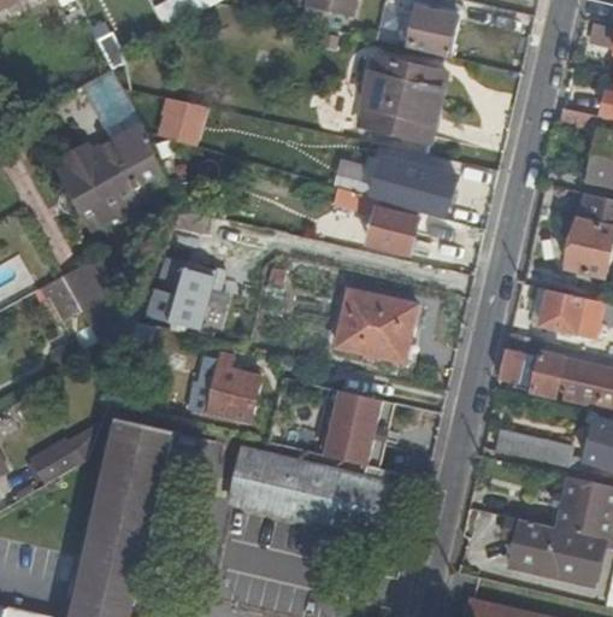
[(0,10),(18,0),(0,0),(0,10)]
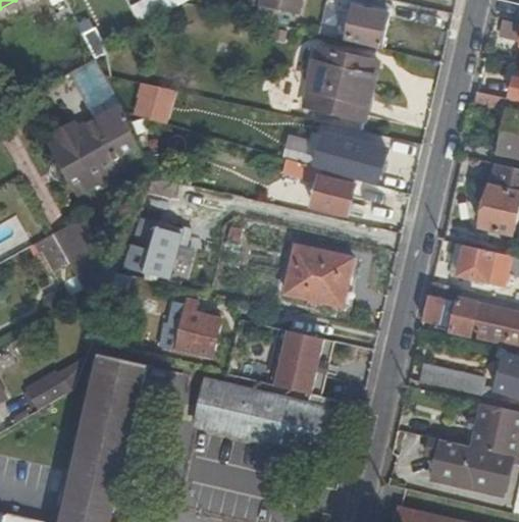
[(137,0),(130,4),(140,22),(180,0),(137,0)]
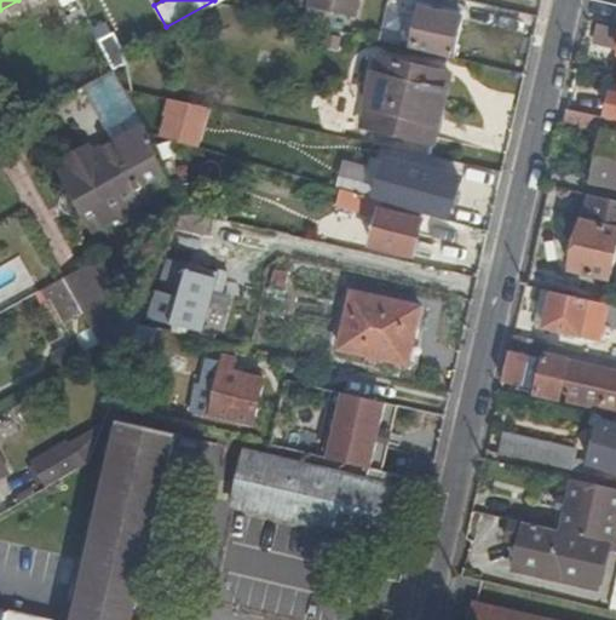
[(346,16),(349,0),(305,0),(305,6),(346,16)]
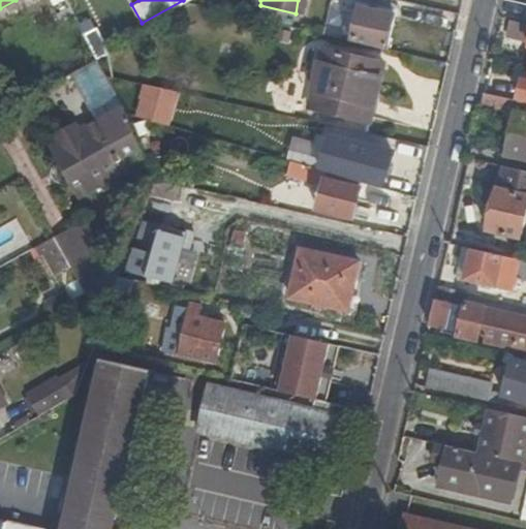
[(385,48),(393,17),(358,8),(350,38),(385,48)]
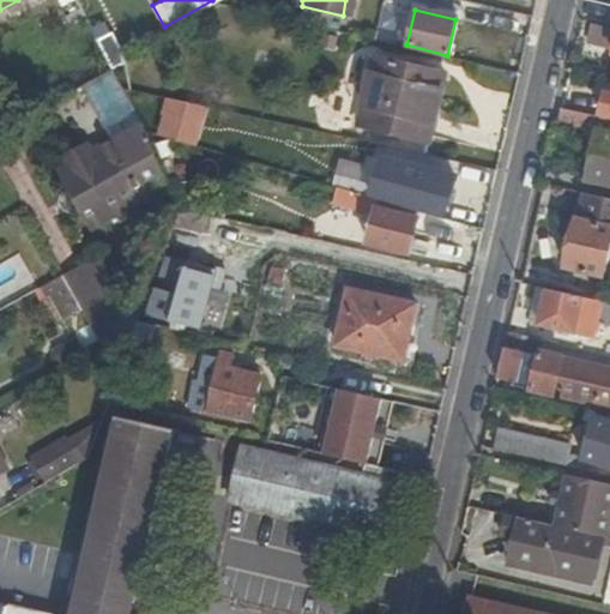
[(427,143),(444,76),(372,59),(356,126),(427,143)]
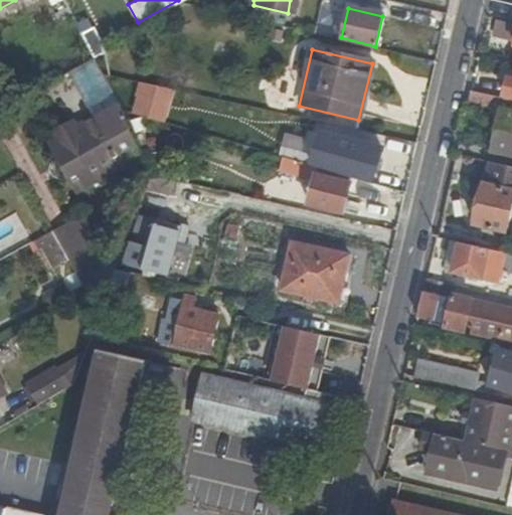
[(117,104),(103,76),(94,57),(68,71),(92,118),(117,104)]
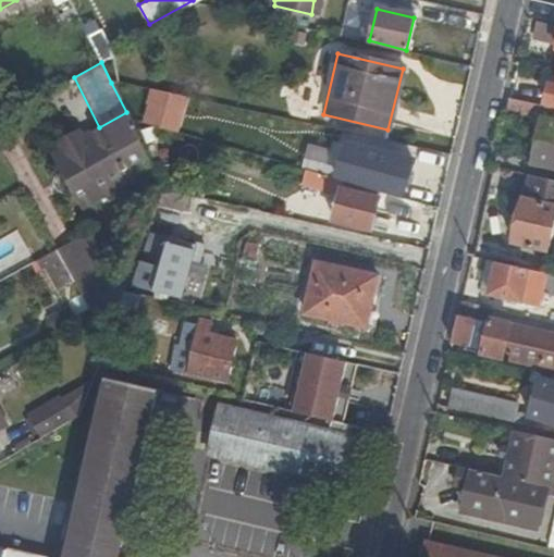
[(553,107),(553,84),(548,83),(542,104),(553,107)]
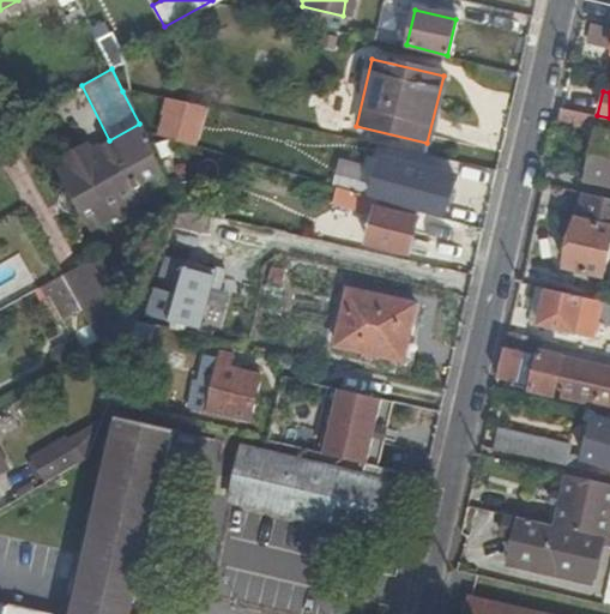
[(609,120),(557,108),(555,124),(595,132),(583,180),(609,186),(609,120)]
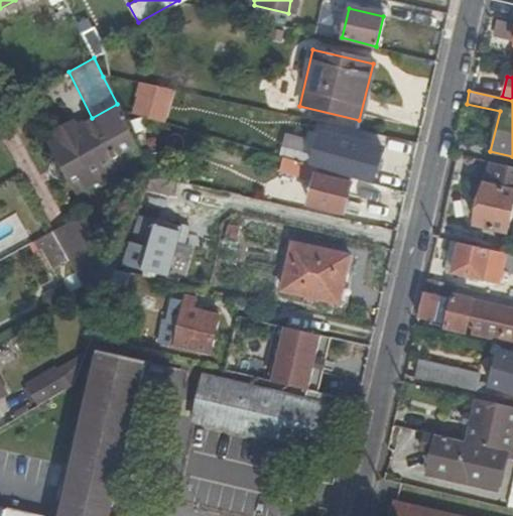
[(117,104),(92,118),(73,128),(52,139),(47,142),(55,159),(65,175),(75,192),(121,166),(111,149),(132,138),(121,111),(117,104)]
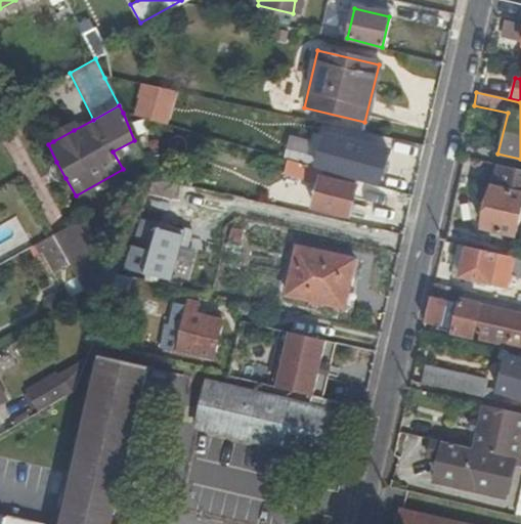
[(53,141),(74,130),(71,125),(50,135),(53,141)]
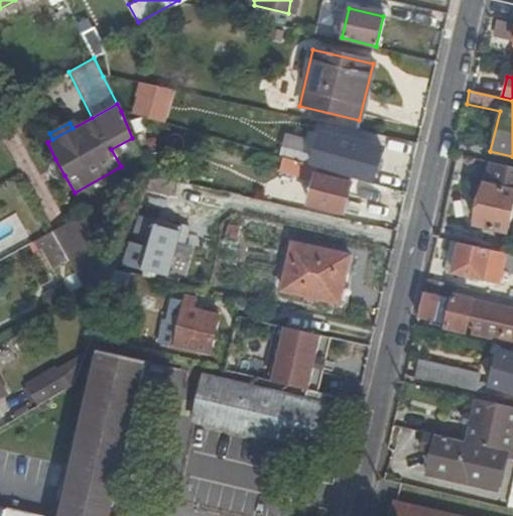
[(384,181),(386,173),(392,146),(361,139),(352,173),(384,181)]
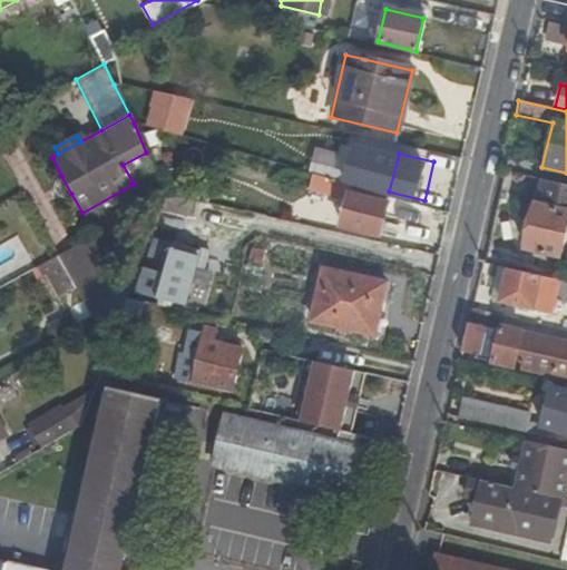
[(378,236),(387,204),(349,193),(351,184),(320,175),(316,187),(348,196),(340,225),(378,236)]
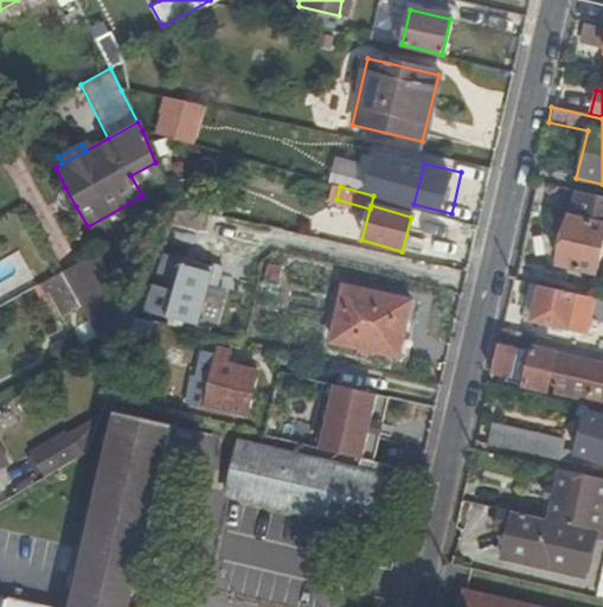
[(69,211),(76,206),(65,187),(57,191),(55,199),(61,208),(69,211)]
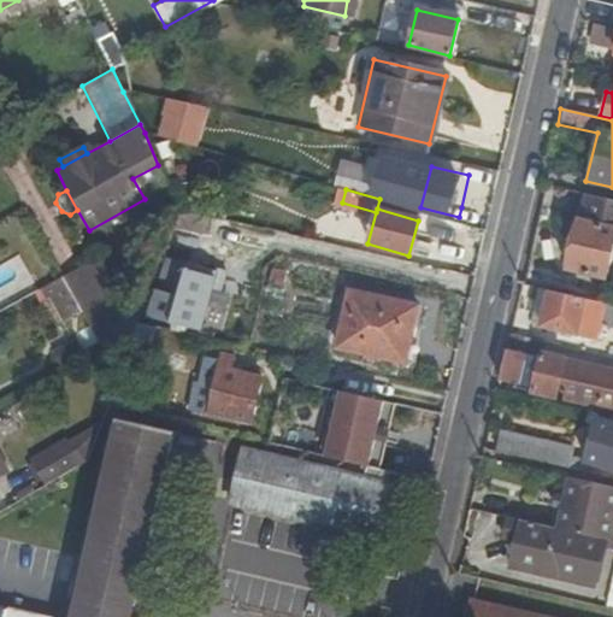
[(612,200),(585,194),(579,219),(576,218),(565,270),(603,280),(612,238),(612,200)]
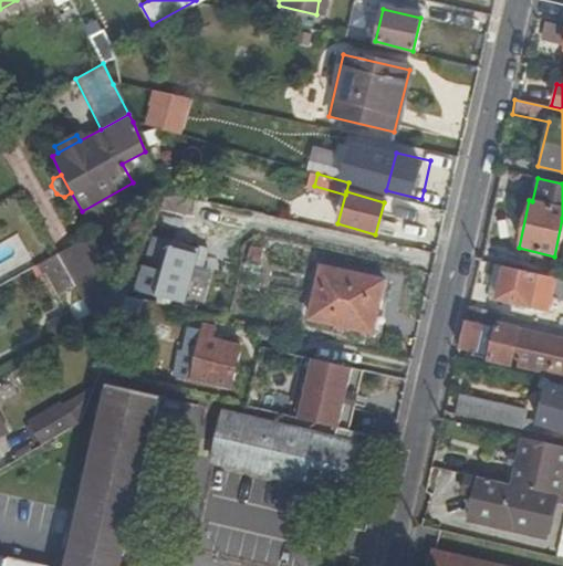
[(384,202),(385,194),(348,182),(346,191),(384,202)]
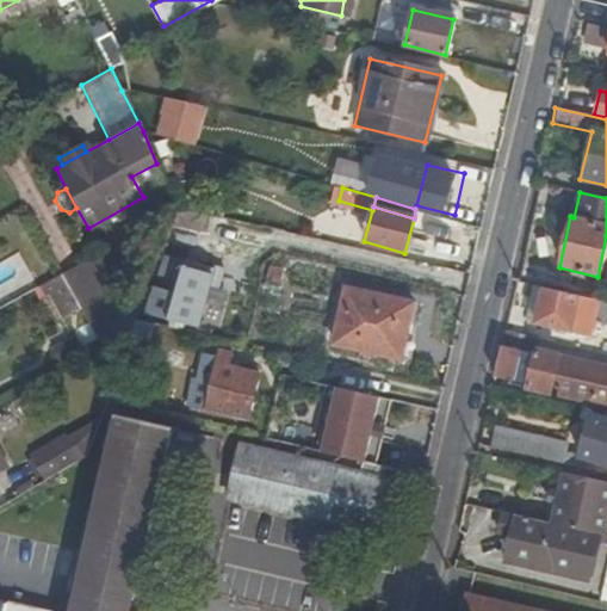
[(478,227),(482,213),(457,205),(454,215),(416,205),(415,209),(478,227)]
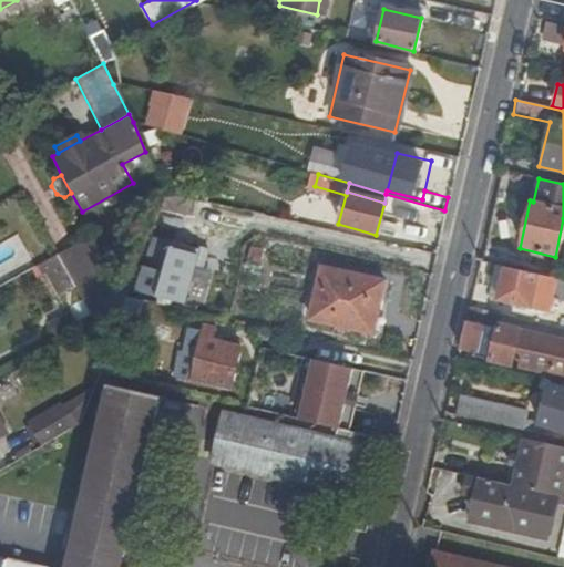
[(193,215),(196,200),(163,193),(156,207),(193,215)]
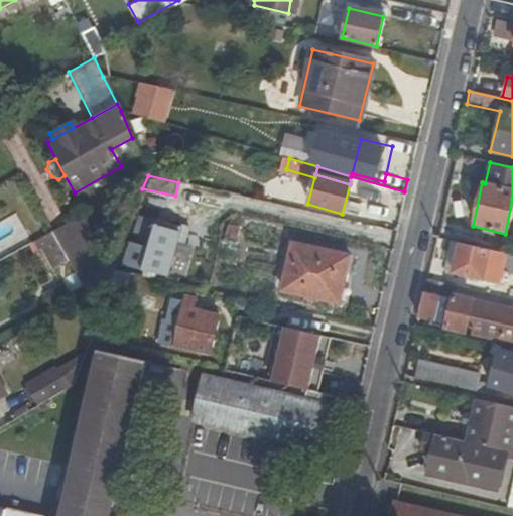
[(175,196),(142,188),(137,203),(172,211),(175,196)]
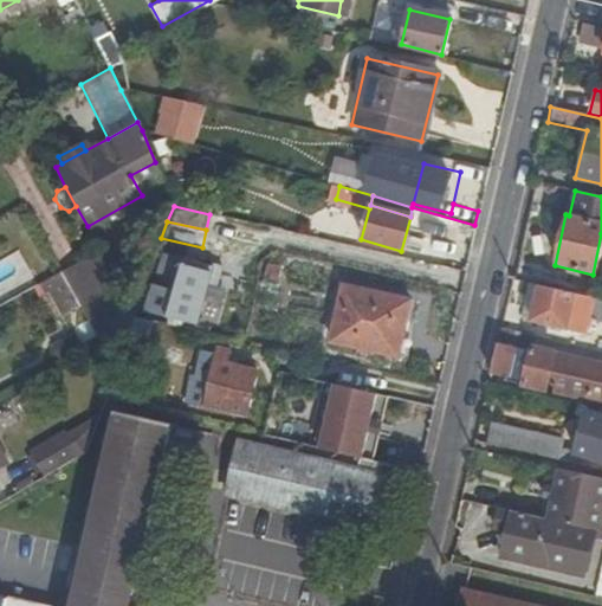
[(183,257),(182,262),(166,258),(161,276),(153,274),(149,283),(153,284),(143,310),(195,322),(206,284),(213,285),(219,264),(211,263),(209,266),(188,260),(188,258),(183,257)]
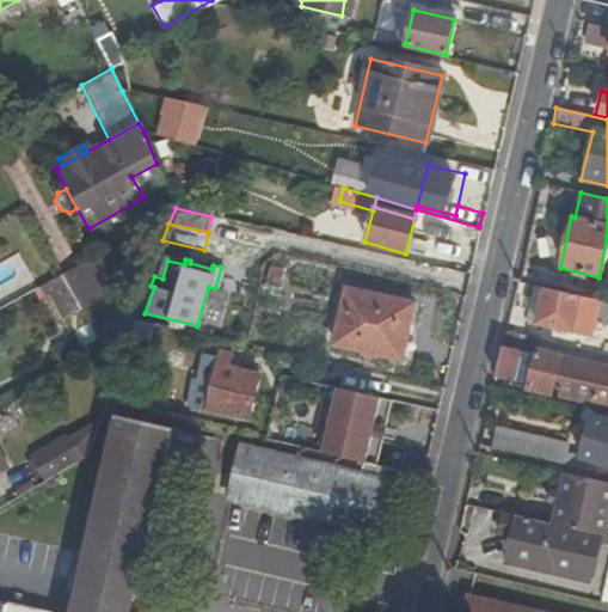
[(81,308),(80,306),(74,297),(62,275),(49,283),(67,317),(81,308)]
